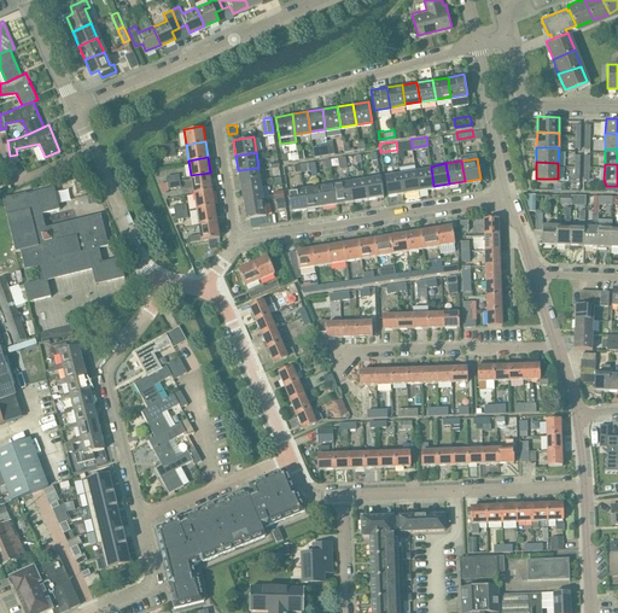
[(415,169),(419,188),(433,186),(431,167),(415,169)]
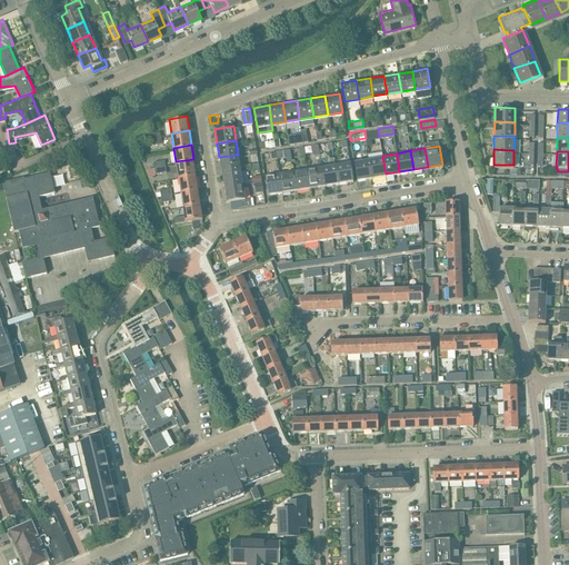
[(219,157),(221,171),(240,168),(238,155),(219,157)]
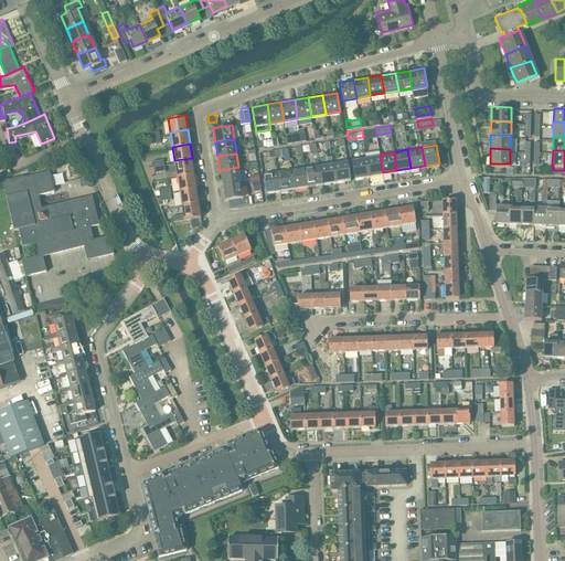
[(365,157),(369,175),(383,172),(380,155),(365,157)]
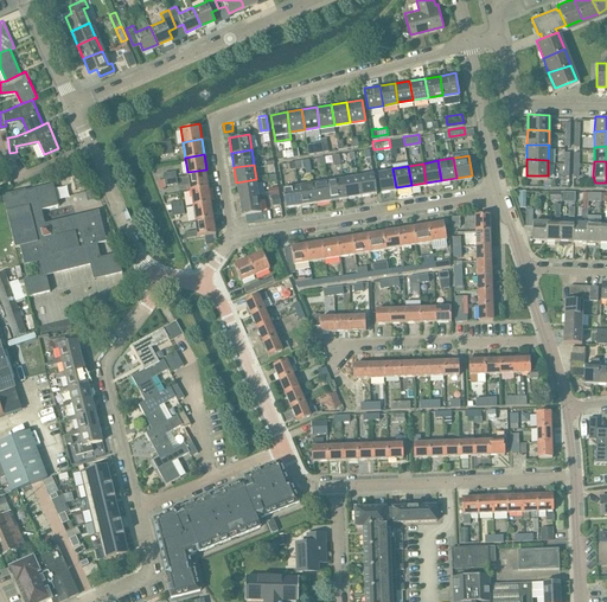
[(381,191),(396,187),(393,168),(377,171),(381,191)]
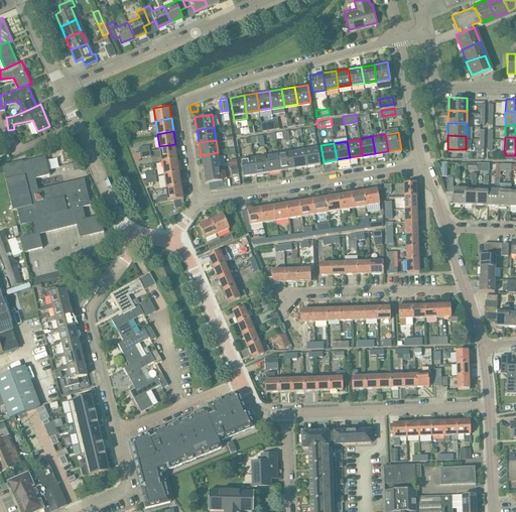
[(159,146),(161,158),(177,156),(175,144),(159,146)]
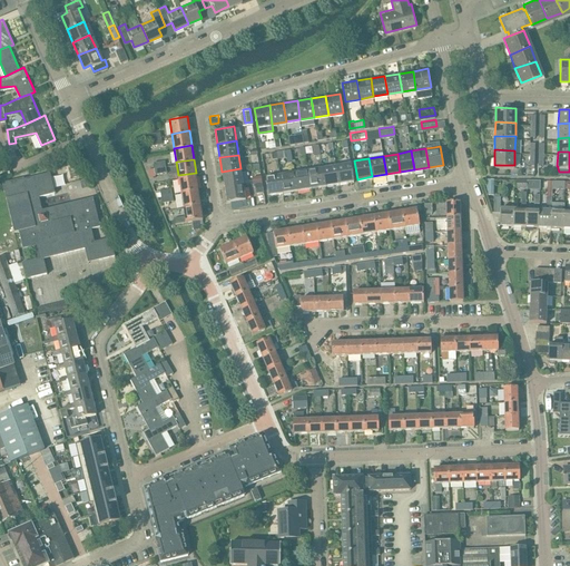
[(335,163),(338,182),(354,179),(351,160),(335,163)]
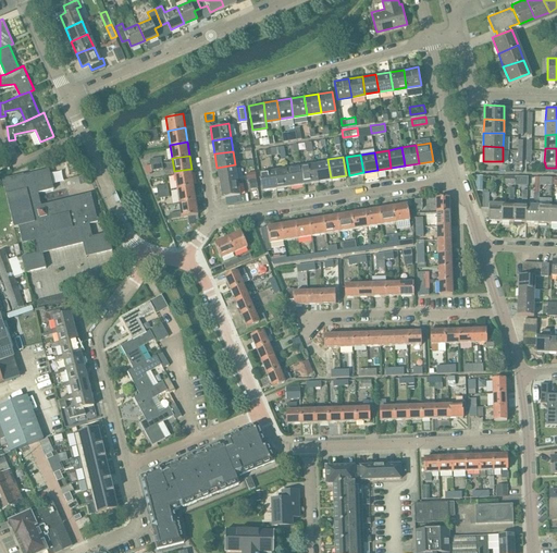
[(317,174),(317,180),(331,177),(327,159),(314,161),(317,174)]
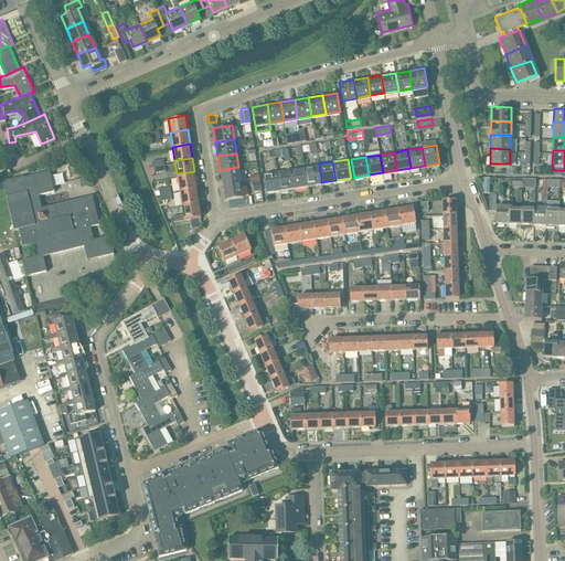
[(307,177),(308,184),(321,182),(321,177),(319,163),(305,166),(307,177)]
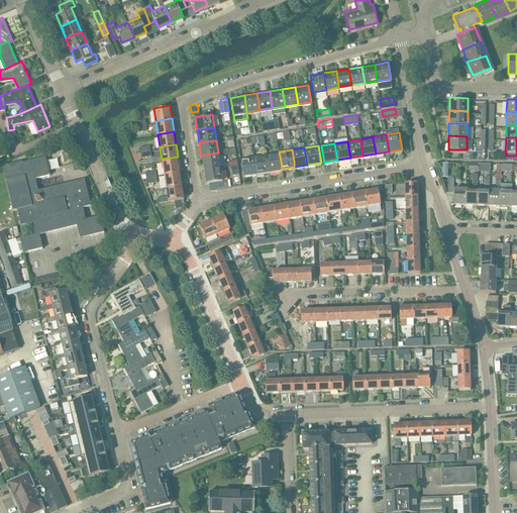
[(266,154),(269,171),(282,169),(281,162),(279,151),(266,154)]
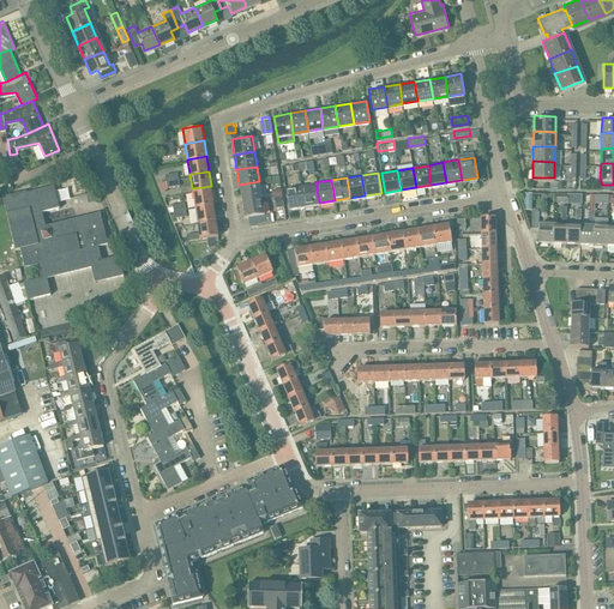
[(239,185),(241,200),(262,197),(259,181),(239,185)]
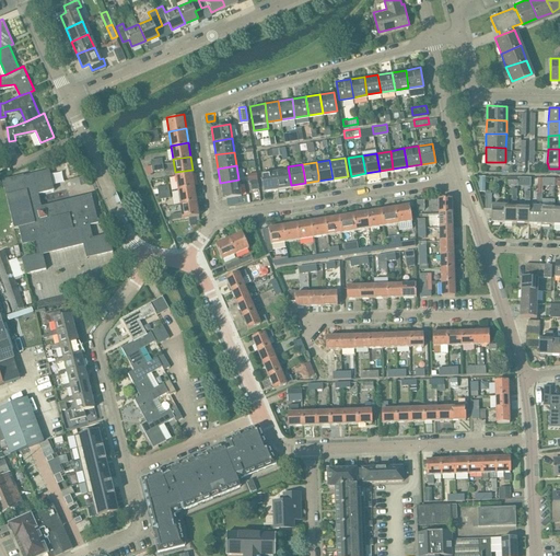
[(276,175),(278,187),(291,185),(288,166),(275,170),(276,175)]
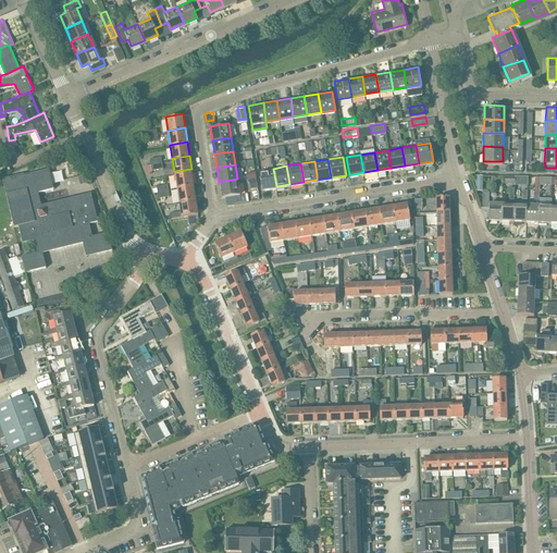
[(13,224),(19,223),(23,241),(34,238),(37,249),(21,254),(25,270),(46,265),(42,250),(83,241),(86,254),(112,248),(108,230),(91,234),(89,221),(98,219),(90,191),(41,203),(38,191),(53,186),(49,167),(23,173),(22,171),(2,176),(13,224)]
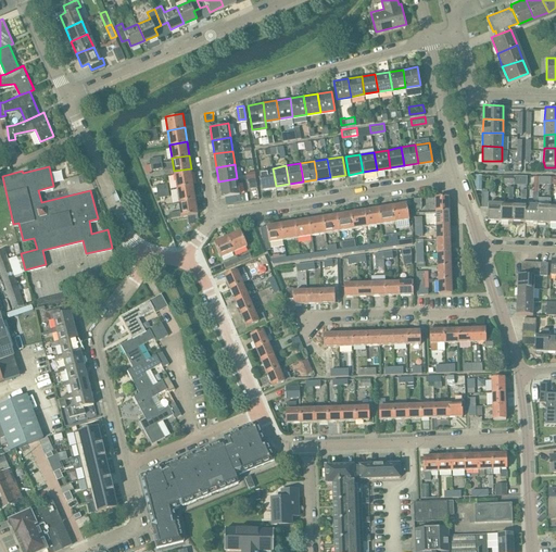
[(174,171),(176,186),(193,184),(191,168),(174,171)]
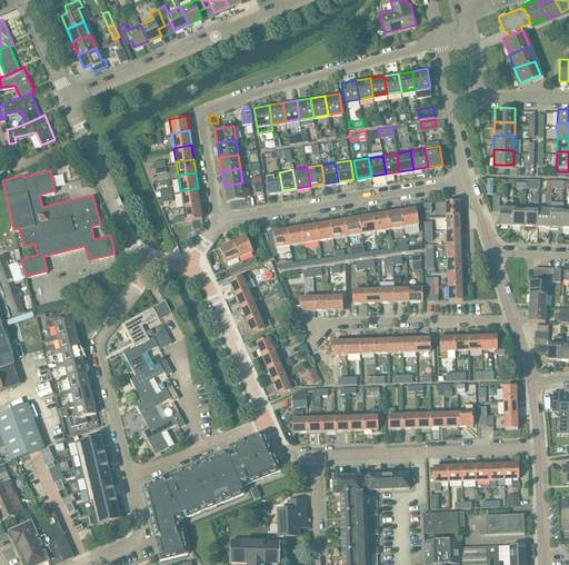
[(268,192),(282,190),(280,178),(279,172),(265,175),(268,192)]
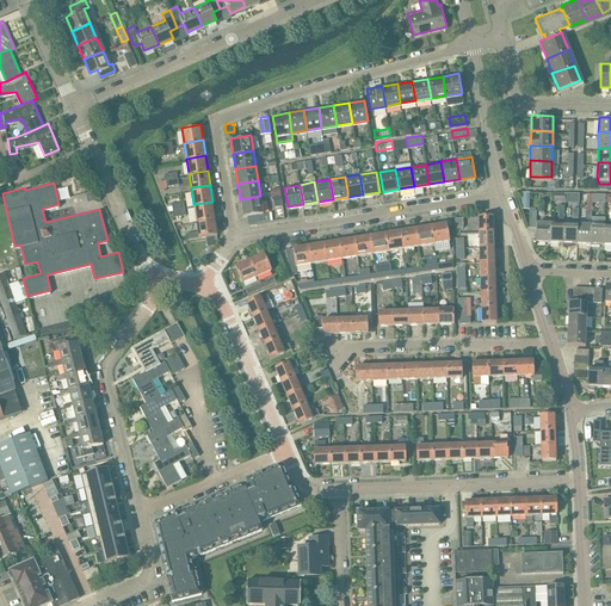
[(244,215),(248,214),(263,211),(260,196),(240,199),(244,215)]
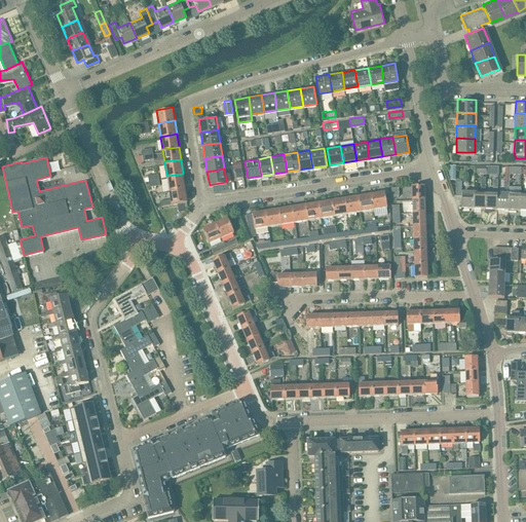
[(166,176),(168,188),(185,186),(183,174),(166,176)]
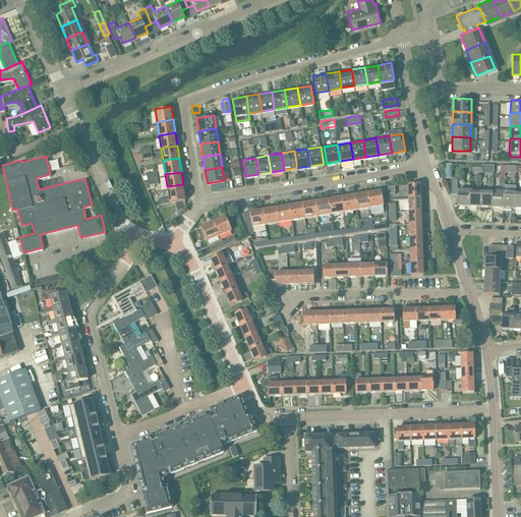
[(456,205),(468,205),(469,187),(457,187),(458,177),(451,176),(450,191),(457,191),(456,205)]
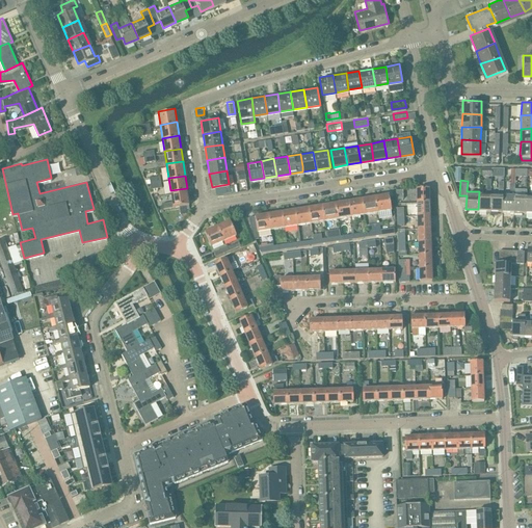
[(416,186),(417,199),(429,199),(429,186),(416,186)]
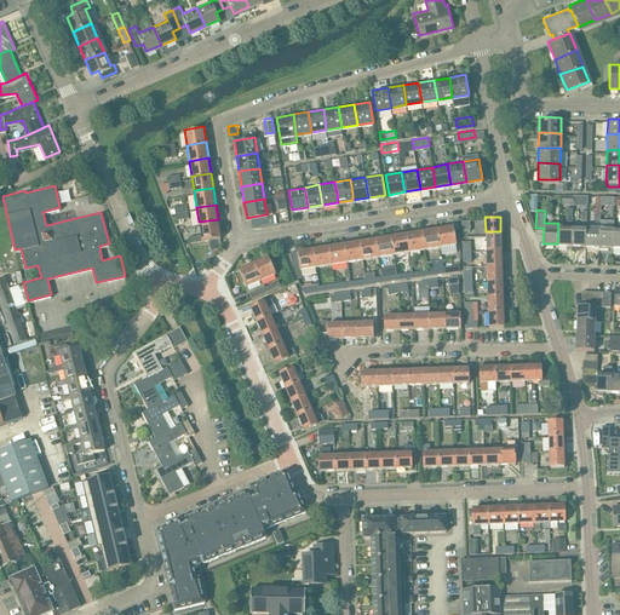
[(220,236),(218,219),(199,222),(200,233),(189,234),(189,240),(201,239),(220,236)]
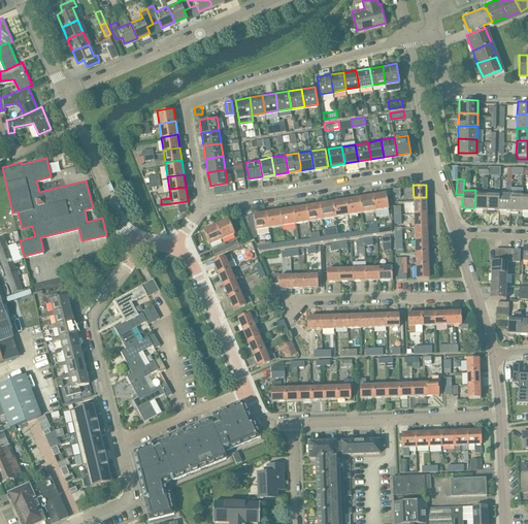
[(372,192),(374,208),(389,206),(386,190),(372,192)]
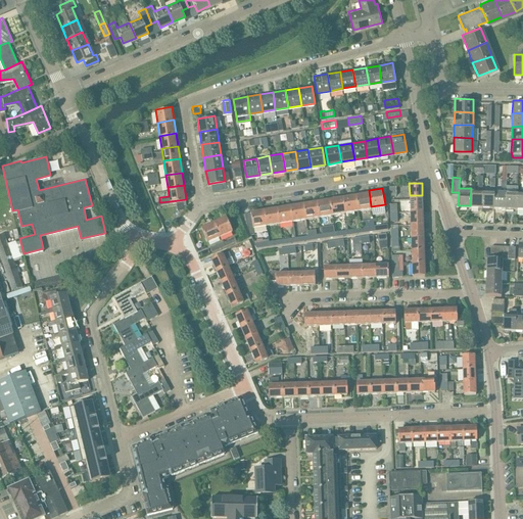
[(471,188),(470,205),(481,206),(482,189),(471,188)]
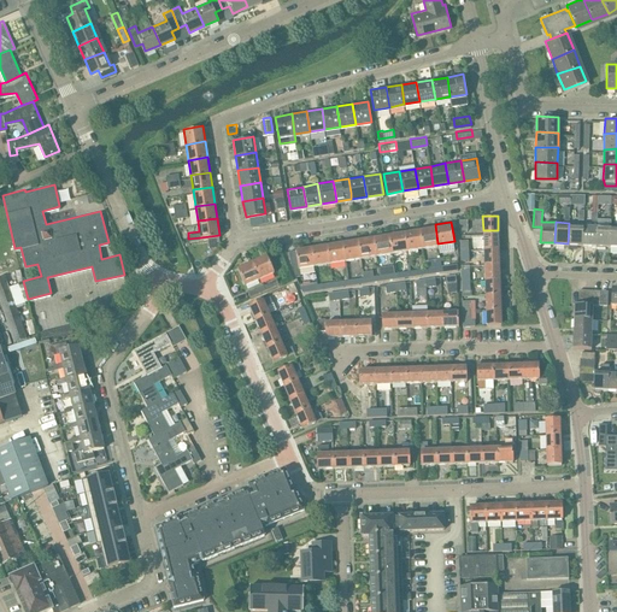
[(569,223),(568,243),(582,243),(582,223),(569,223)]
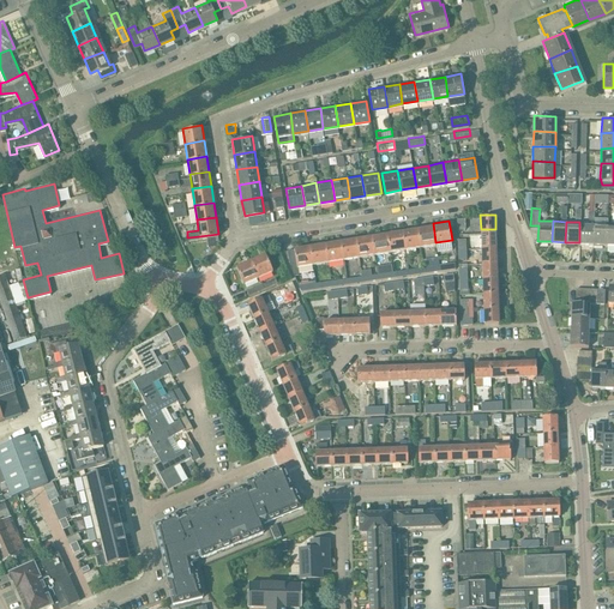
[(579,222),(579,242),(593,242),(594,223),(579,222)]
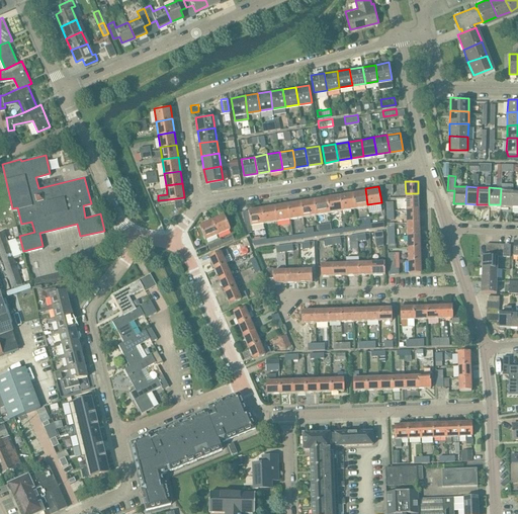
[(352,190),(354,206),(367,204),(365,188),(352,190)]
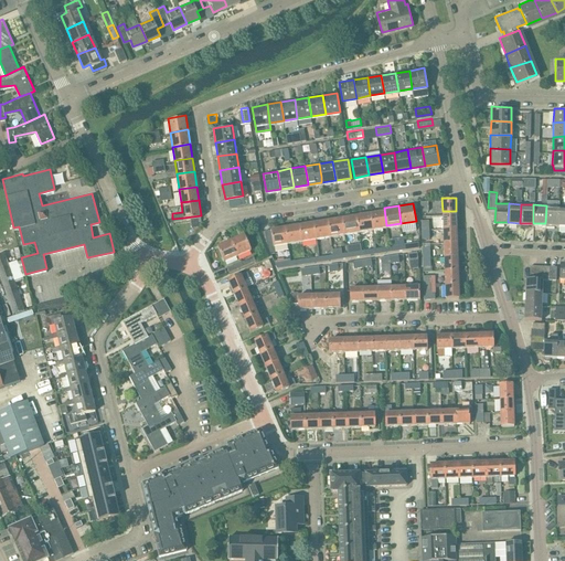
[(546,205),(545,223),(557,224),(558,205),(546,205)]
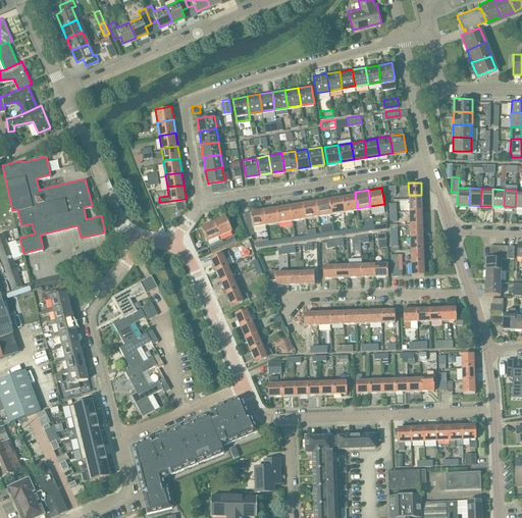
[(343,198),(345,210),(357,208),(355,192),(342,195),(343,198)]
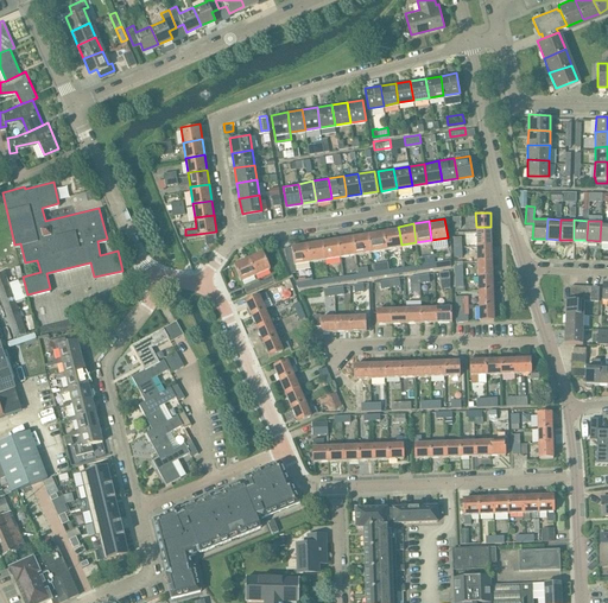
[(382,229),(385,248),(401,245),(399,230),(398,227),(382,229)]
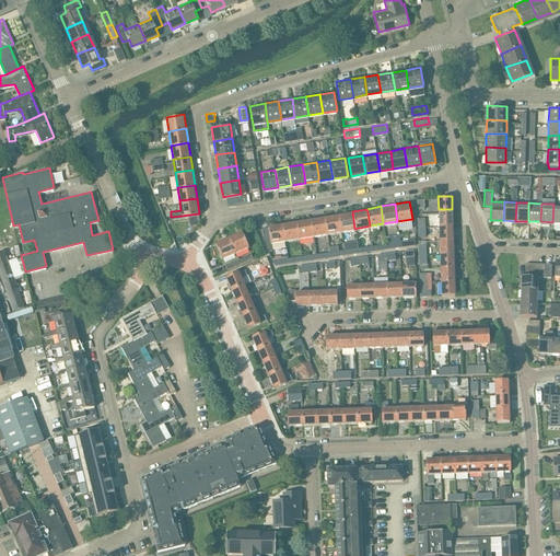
[(439,209),(439,223),(453,223),(452,209),(439,209)]
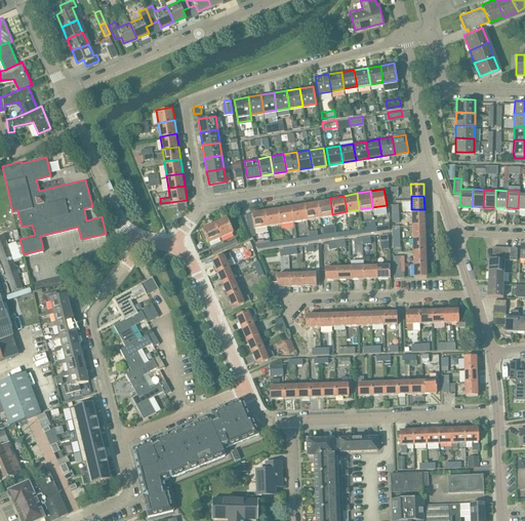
[(317,200),(320,216),(332,214),(330,198),(317,200)]
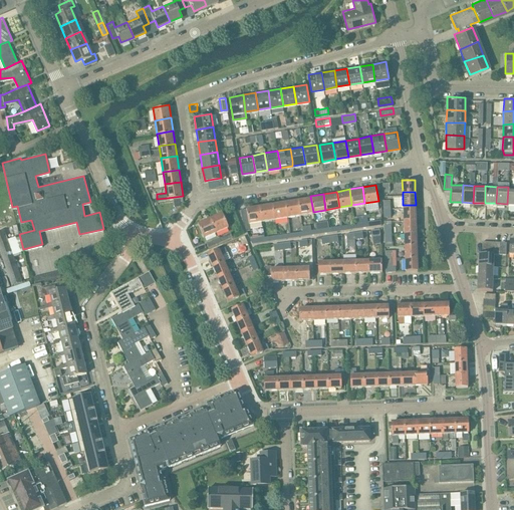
[(298,198),(300,214),(313,212),(310,196),(298,198)]
